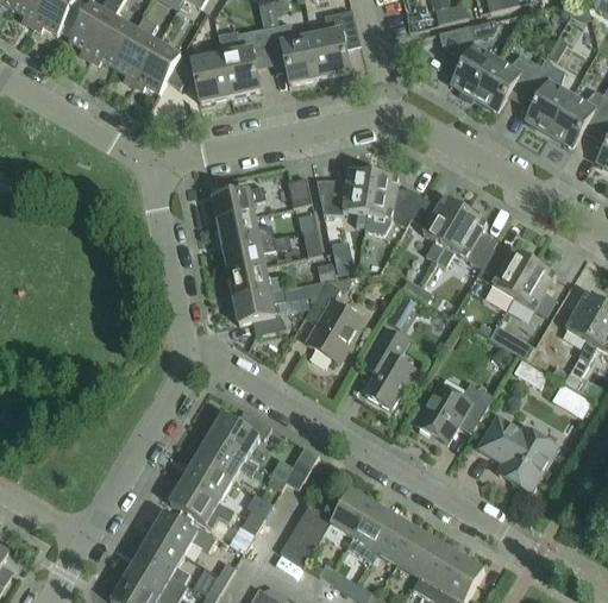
[(31,24),(44,0),(14,0),(12,6),(25,14),(22,19),(31,24)]
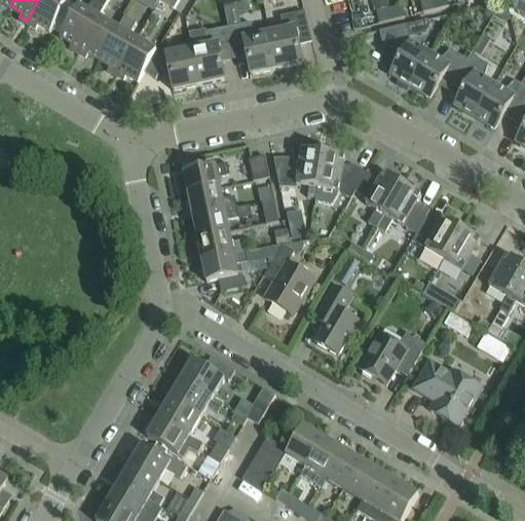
[(49,29),(66,0),(38,0),(27,21),(34,26),(37,22),(49,29)]
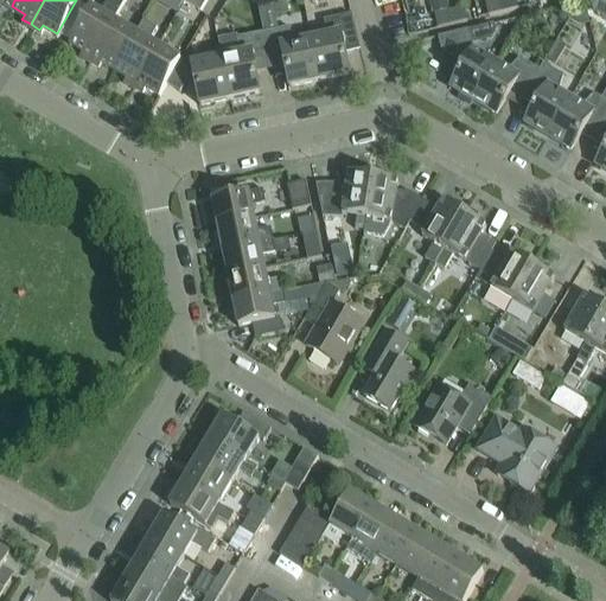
[(113,17),(121,0),(103,0),(99,8),(89,2),(68,39),(82,48),(80,52),(88,58),(113,17)]
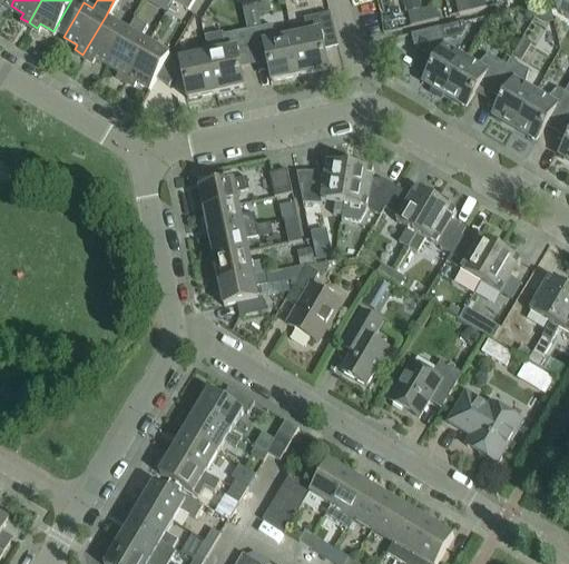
[(457,10),(471,7),(469,0),(454,0),(457,10)]
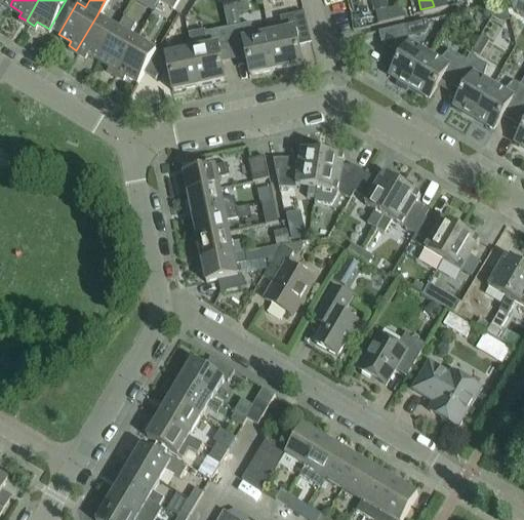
[(522,0),(515,14),(523,20),(523,0),(522,0)]
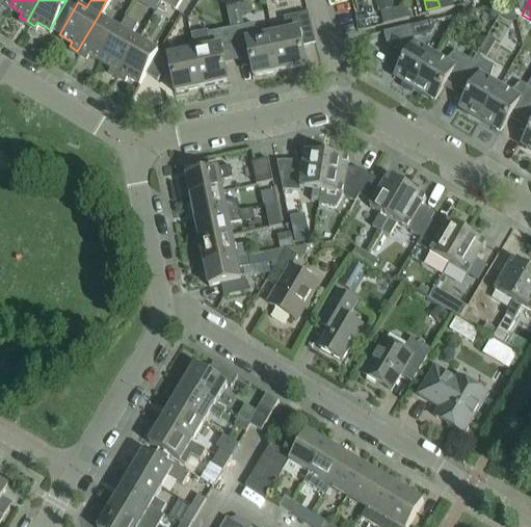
[(395,17),(407,14),(405,3),(393,5),(395,17)]
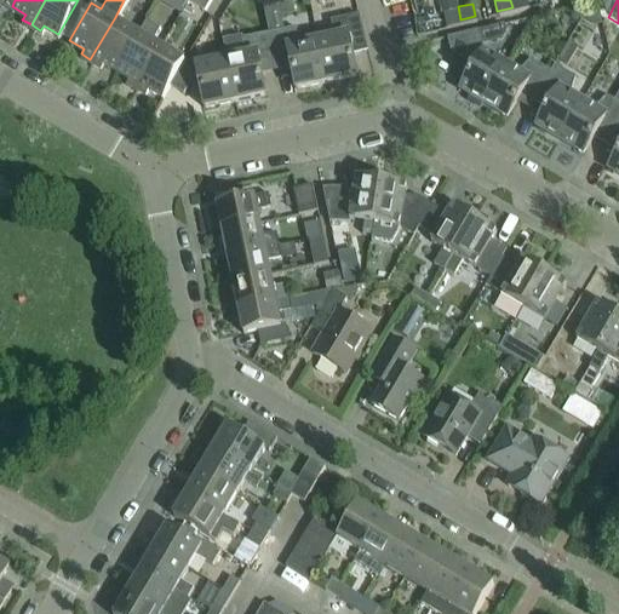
[(446,23),(460,19),(458,6),(443,10),(446,23)]
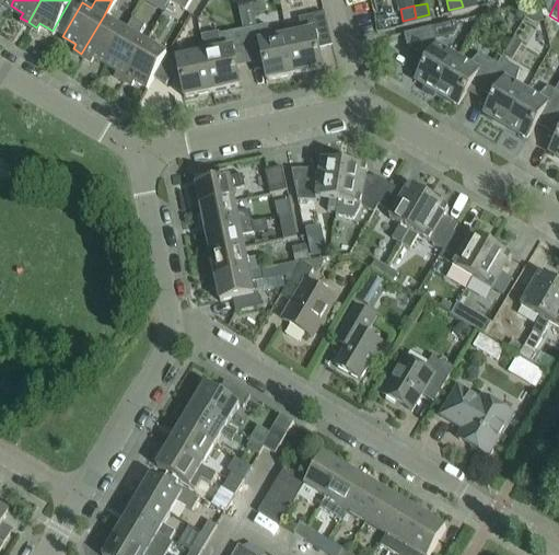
[(293,70),(322,65),(316,37),(329,35),(324,9),(299,14),(302,30),(286,33),(293,70)]
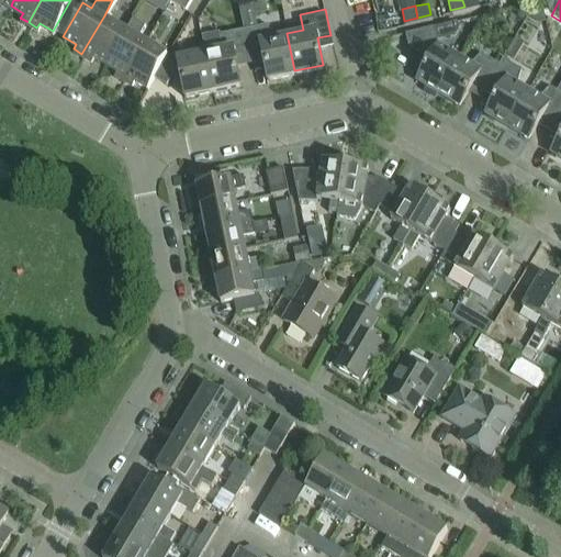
[(138,35),(145,21),(133,14),(125,28),(124,26),(104,60),(118,68),(114,73),(123,77),(145,39),(138,35)]
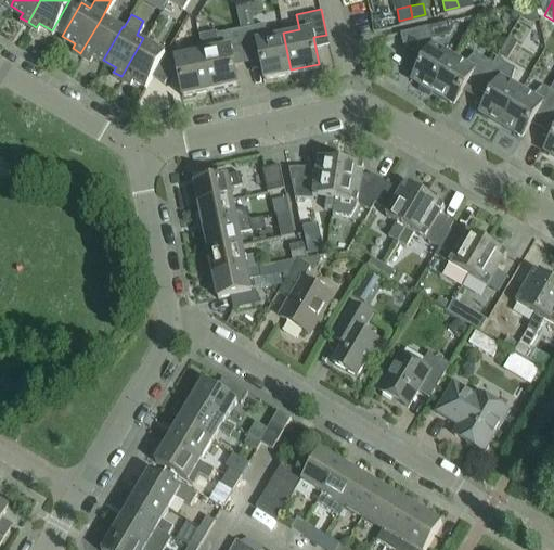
[(103,60),(123,26),(103,15),(80,53),(89,58),(91,53),(103,60)]
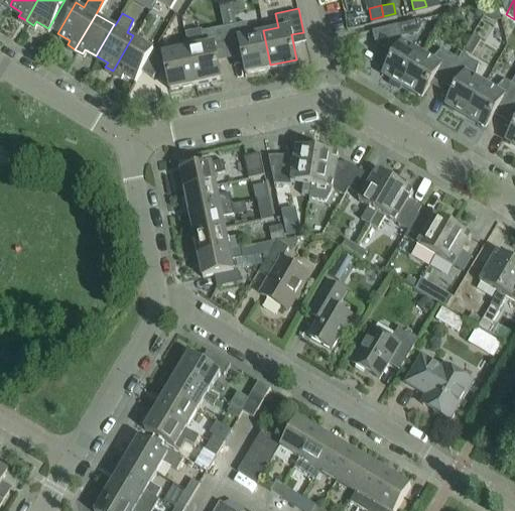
[(248,33),(245,19),(223,24),(227,46),(239,44),(245,71),(270,65),(263,30),(248,33)]
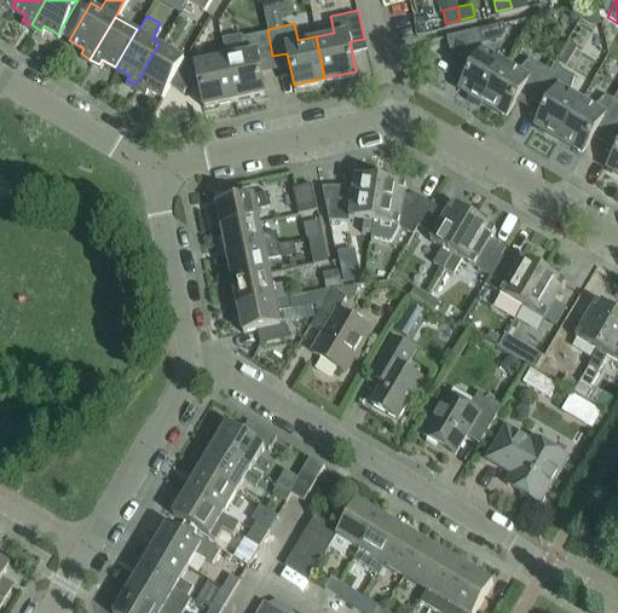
[(481,99),(504,59),(481,45),(477,25),(445,33),(449,48),(472,62),(458,85),(481,99)]
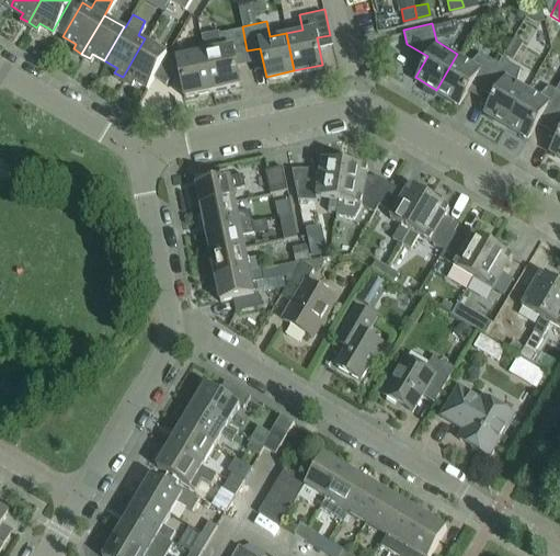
[(212,88),(239,82),(233,54),(247,50),(242,26),(217,31),(220,46),(204,49),(212,88)]
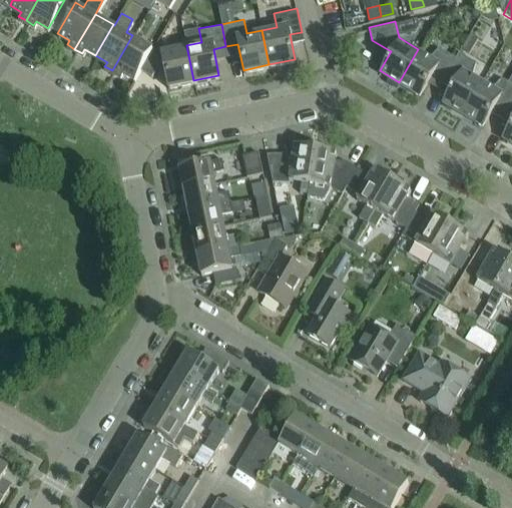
[(139,67),(151,47),(132,35),(112,70),(119,75),(121,70),(133,77),(139,67)]
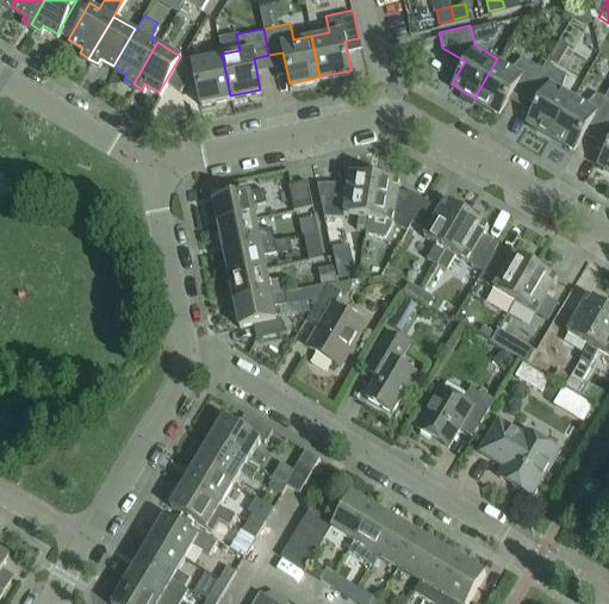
[(230,95),(222,54),(191,61),(181,55),(180,56),(166,80),(180,88),(190,72),(193,70),(199,101),(230,95)]
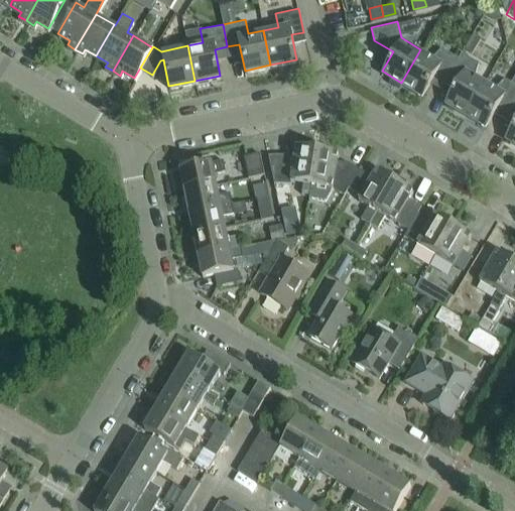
[(458,55),(440,45),(431,55),(420,49),(401,83),(421,94),(433,73),(443,79),(442,81),(458,55)]
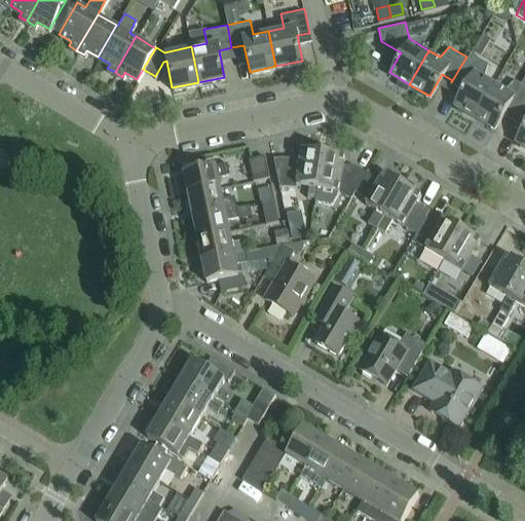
[(493,81),(483,74),(487,62),(470,51),(466,57),(451,82),(452,82),(455,76),(466,82),(453,103),(474,115),(493,81)]
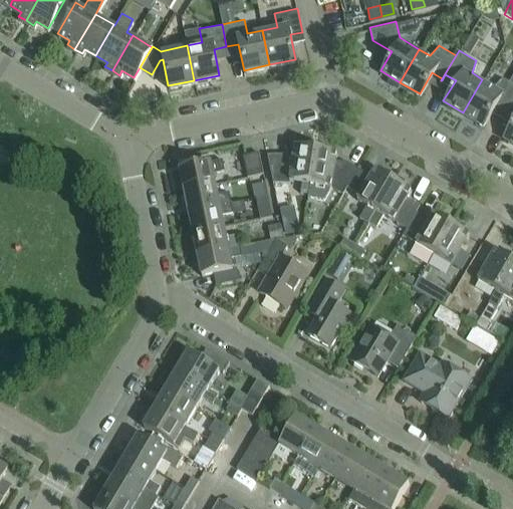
[(512,94),(512,81),(502,75),(492,85),(482,79),(463,112),(482,123),(495,103),(505,109),(512,94)]
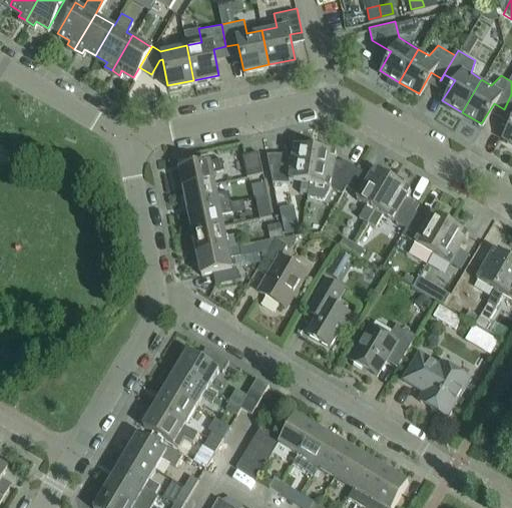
[(511,141),(511,94),(504,109),(511,113),(511,118),(502,135),(511,141)]
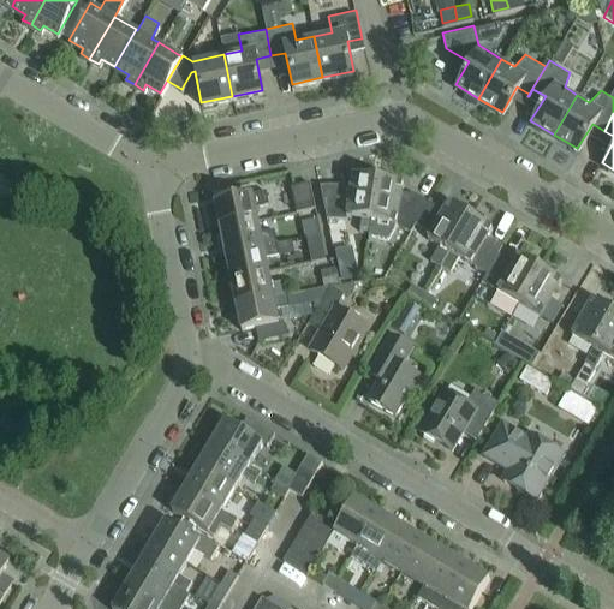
[(369,226),(379,168),(365,167),(364,173),(352,171),(350,180),(319,181),(326,215),(345,216),(346,213),(361,215),(359,225),(369,226)]
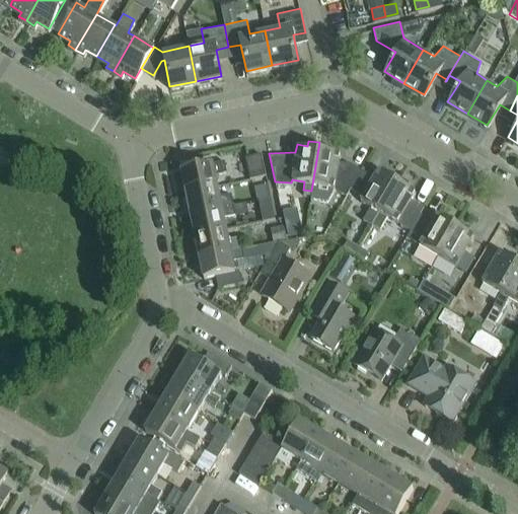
[(330,144),(319,142),(311,191),(310,196),(326,199),(334,187),(346,194),(350,187),(349,186),(360,167),(350,161),(338,159),(340,151),(329,150),(330,144)]
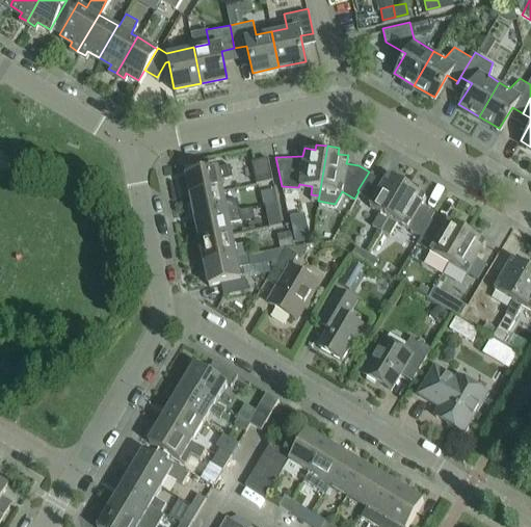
[(195,157),(197,168),(209,166),(207,155),(195,157)]
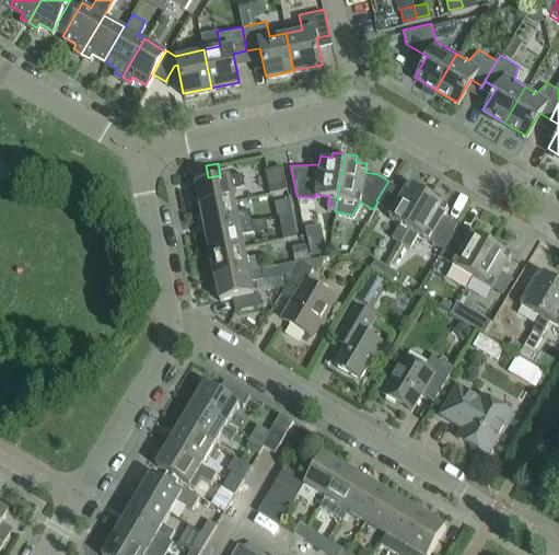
[(269,191),(272,191),(287,187),(284,174),(282,163),(265,166),(269,191)]
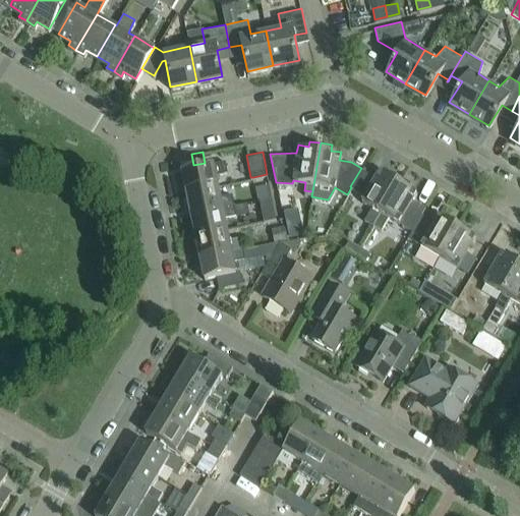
[(185,190),(217,183),(215,173),(227,170),(225,159),(205,163),(193,165),(181,168),(185,190)]
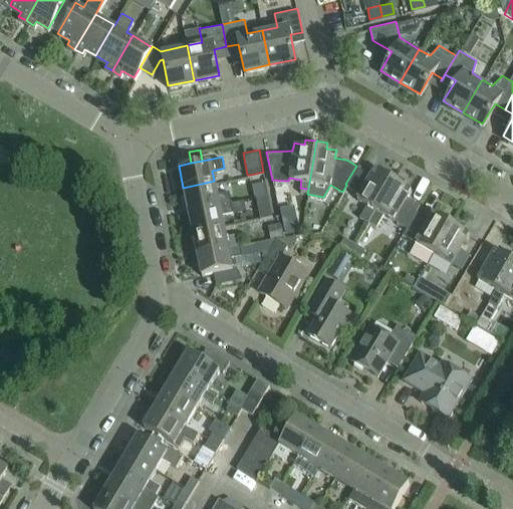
[(366,220),(395,173),(386,167),(382,172),(373,167),(369,173),(356,166),(345,184),(346,185),(358,192),(356,196),(366,203),(359,216),(366,220)]
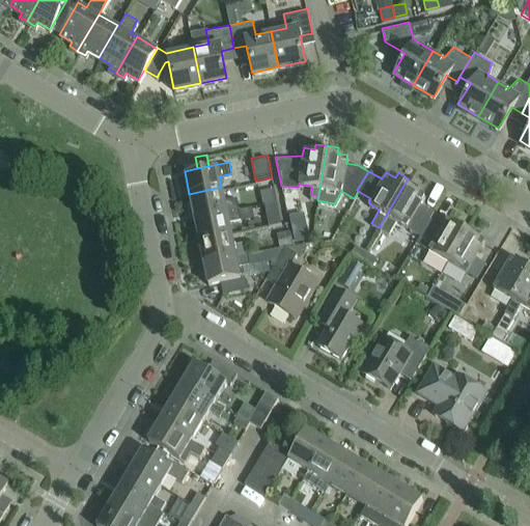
[(419,233),(428,217),(433,210),(420,201),(424,194),(415,189),(418,184),(408,178),(379,227),(388,232),(395,219),(419,233)]
